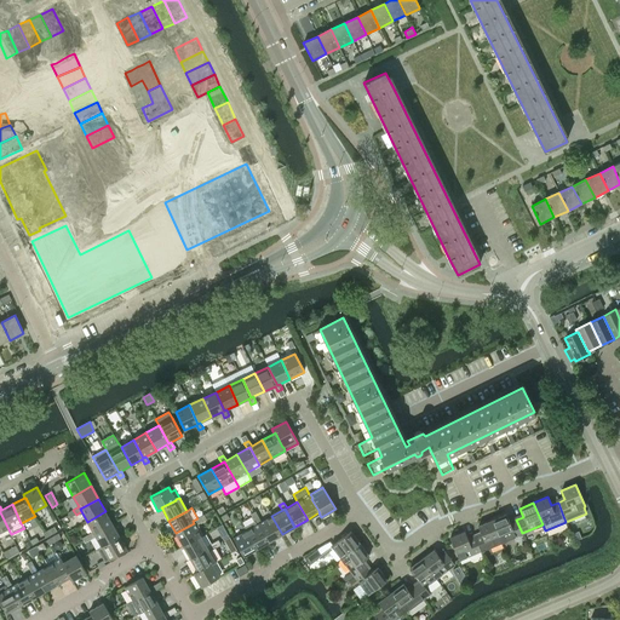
[(90,540),(96,537),(95,534),(113,524),(105,511),(87,522),(93,532),(87,535),(90,540)]
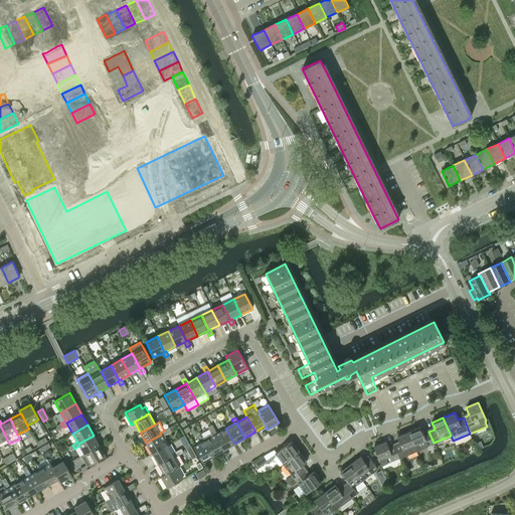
[(408,432),(416,451),(434,443),(428,432),(423,434),(420,426),(408,432)]
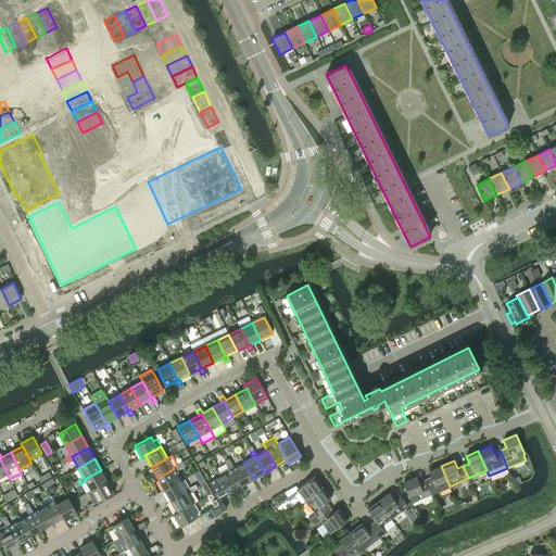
[(227,466),(228,467),(230,470),(232,469),(241,485),(253,479),(243,463),(235,468),(231,464),(227,466)]
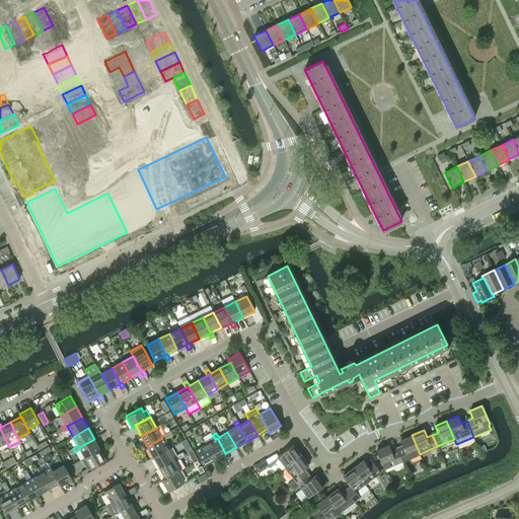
[(168,437),(165,433),(165,434),(161,436),(162,438),(147,446),(153,457),(168,448),(163,440),(168,437)]
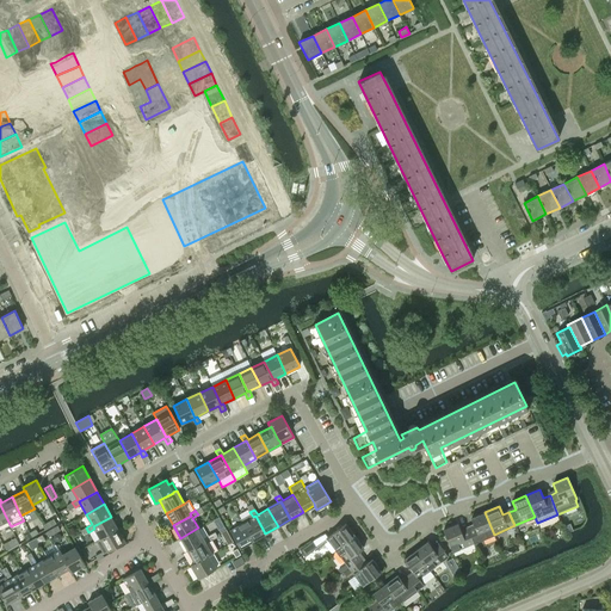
[(468,529),(474,543),(494,535),(485,512),(471,518),(474,526),(468,529)]
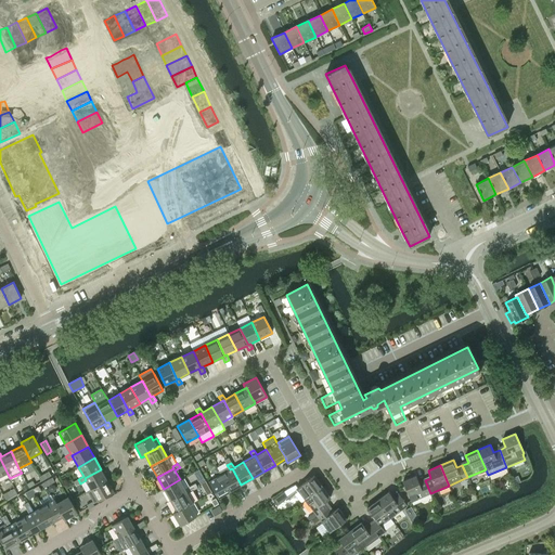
[(218,472),(220,475),(230,491),(241,485),(232,468),(230,469),(228,466),(218,472)]
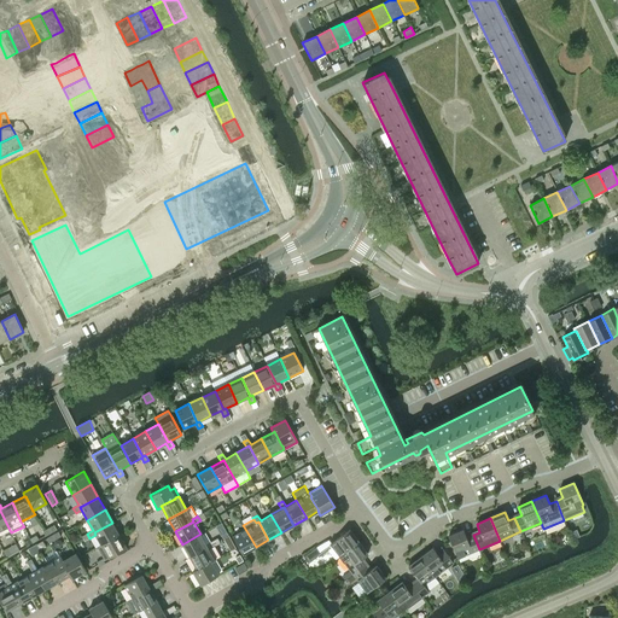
[(94,532),(95,535),(101,544),(120,535),(112,523),(94,532)]
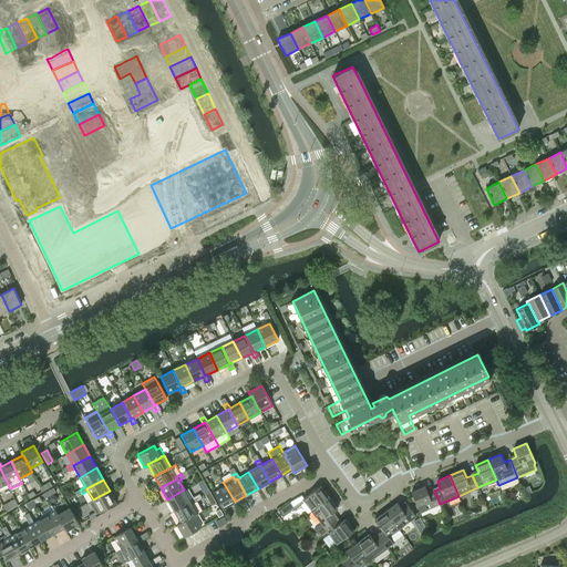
[(223,508),(235,502),(225,485),(213,492),(223,508)]
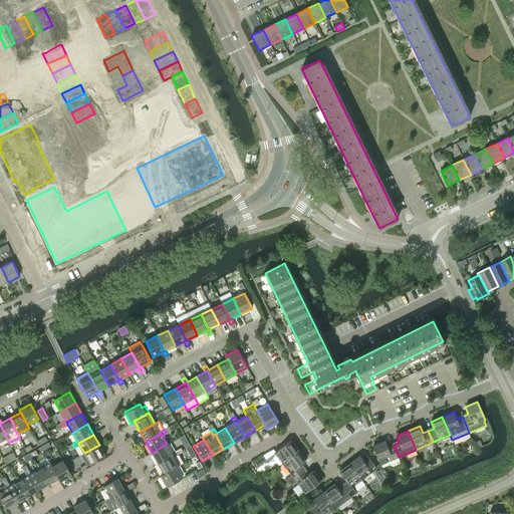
[(256,468),(264,463),(265,464),(273,458),(278,465),(282,463),(298,451),(290,441),(265,459),(262,455),(252,463),(256,468)]
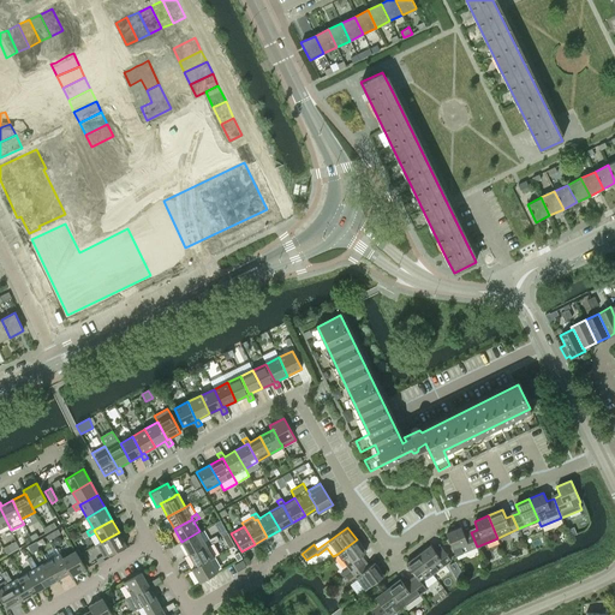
[(455,555),(477,547),(471,532),(464,536),(460,527),(446,533),(455,555)]
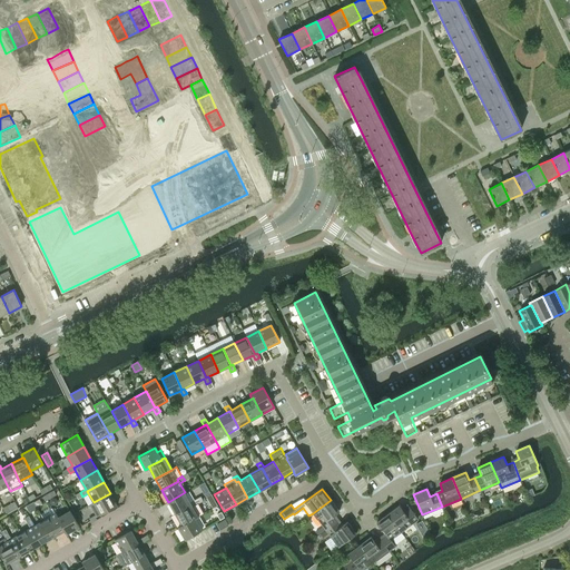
[(192,504),(190,502),(185,492),(168,502),(175,513),(192,504)]
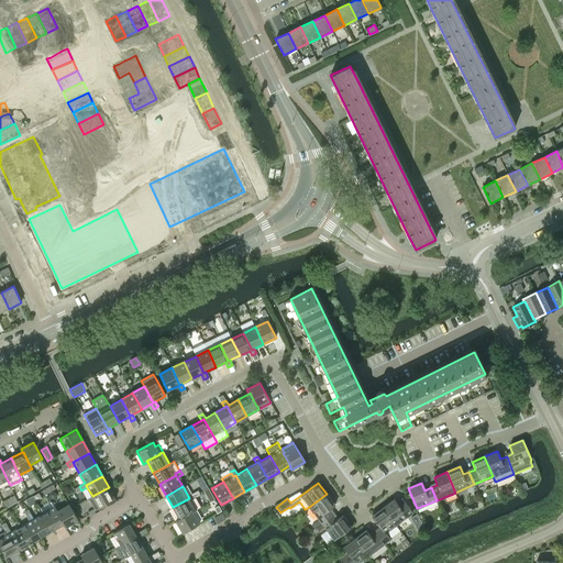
[(116,499),(109,487),(92,496),(88,498),(96,510),(99,508),(99,509),(116,499)]
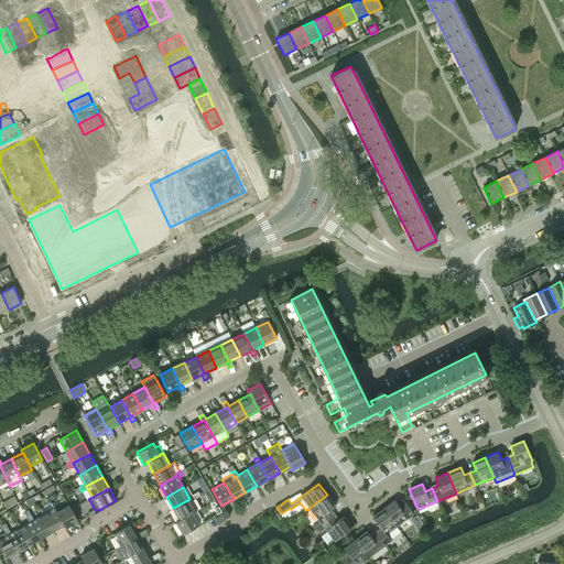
[(195,498),(193,494),(188,497),(190,499),(173,508),(180,519),(180,520),(193,512),(193,513),(196,511),(191,501),(195,498)]
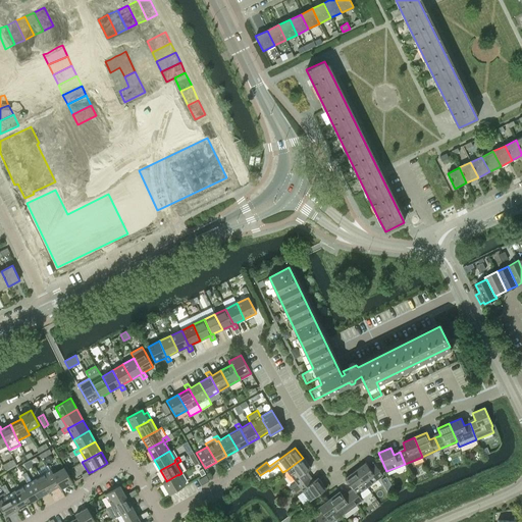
[(303,458),(286,470),(298,485),(308,477),(305,472),(311,468),(303,458)]
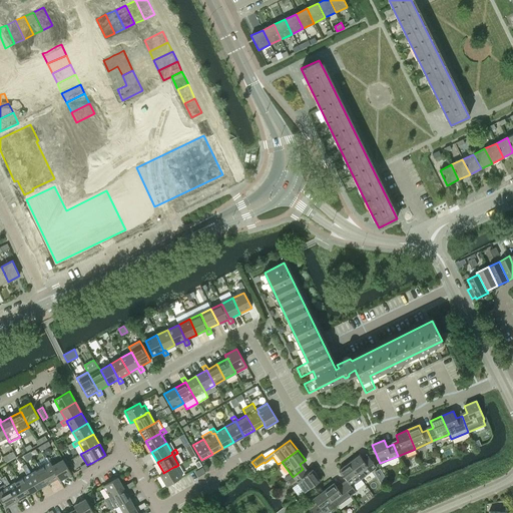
[(359,455),(349,462),(361,478),(376,467),(369,457),(364,461),(359,455)]
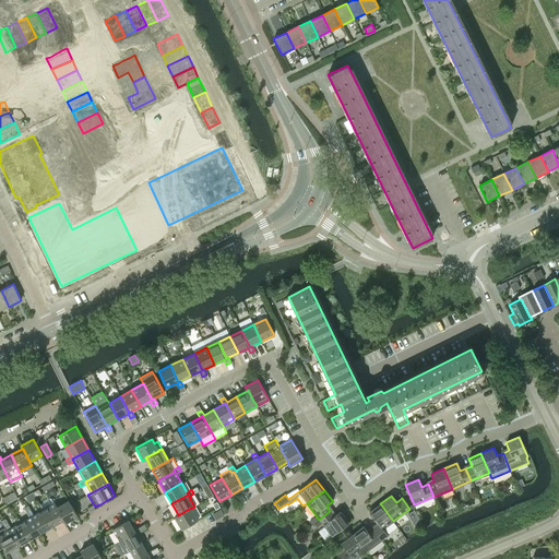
[(68,500),(57,507),(56,507),(63,520),(64,524),(78,516),(68,500)]
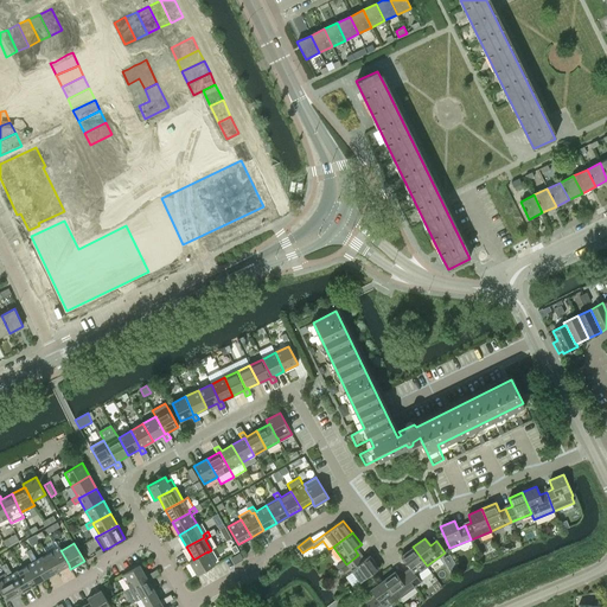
[(59,547),(46,554),(57,572),(69,564),(61,550),(62,550),(59,547)]
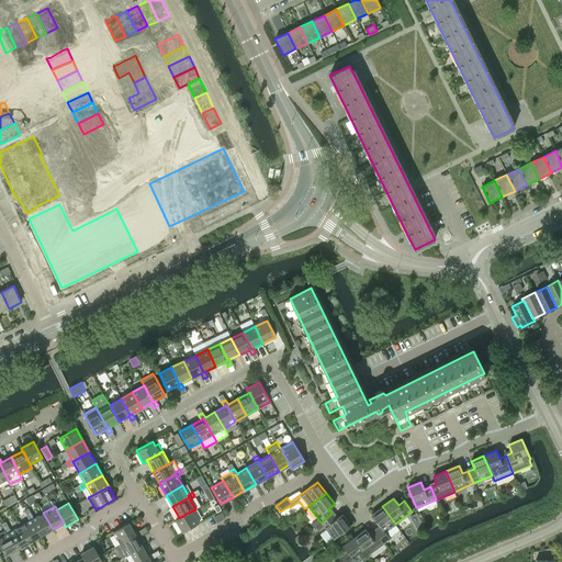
[(395,524),(382,506),(371,515),(381,528),(375,531),(383,542),(390,538),(384,531),(395,524)]
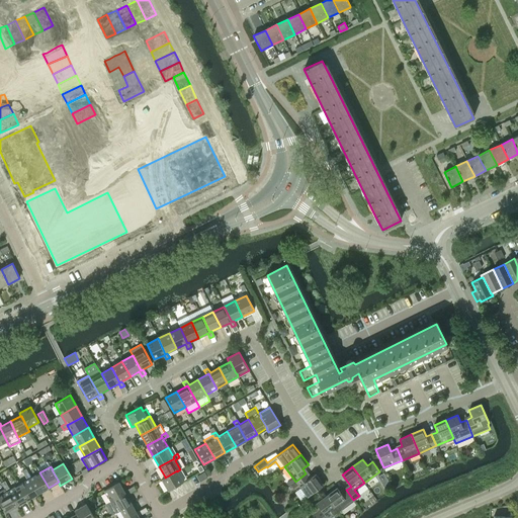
[(165,478),(165,477),(162,479),(168,490),(183,482),(177,471),(177,470),(165,478)]
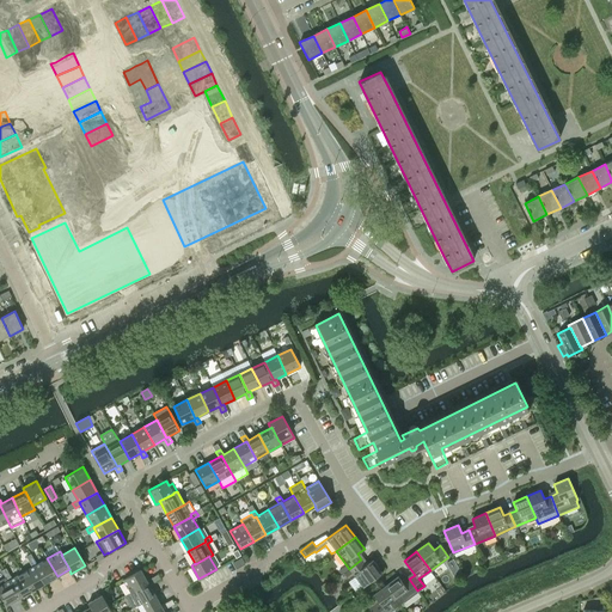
[(233,562),(237,569),(245,563),(242,557),(233,562)]
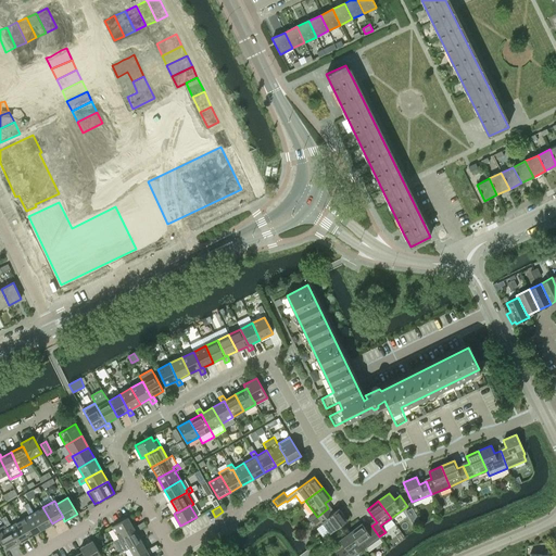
[(26,510),(29,515),(32,514),(40,530),(52,523),(42,507),(34,513),(30,508),(26,510)]
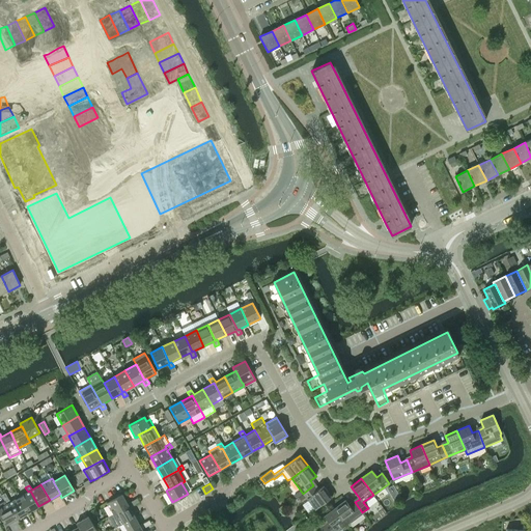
[(317,491),(313,485),(303,494),(315,509),(332,497),(324,485),(317,491)]
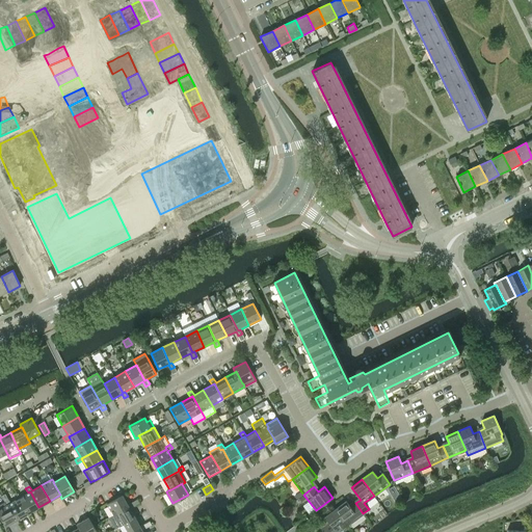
[(30,491),(28,493),(19,498),(28,513),(38,507),(30,491)]
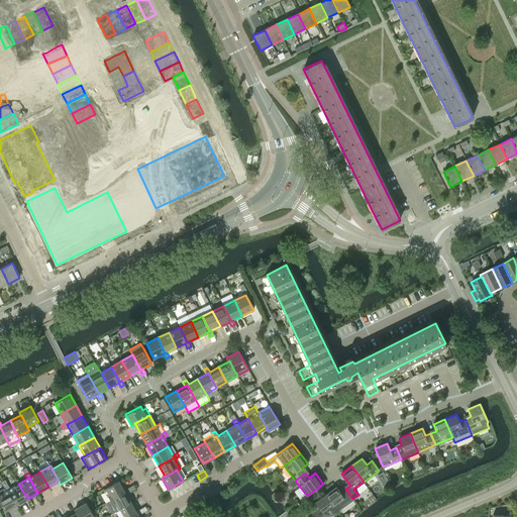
[(125,492),(124,490),(119,481),(104,490),(110,501),(125,492)]
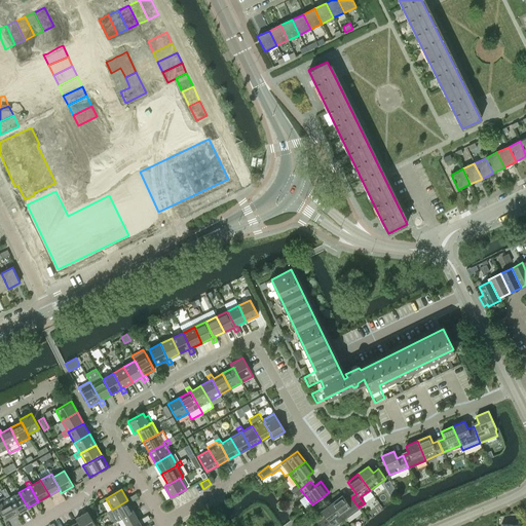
[(4,496),(6,499),(8,498),(16,514),(28,508),(19,492),(10,497),(7,493),(4,495),(4,496)]
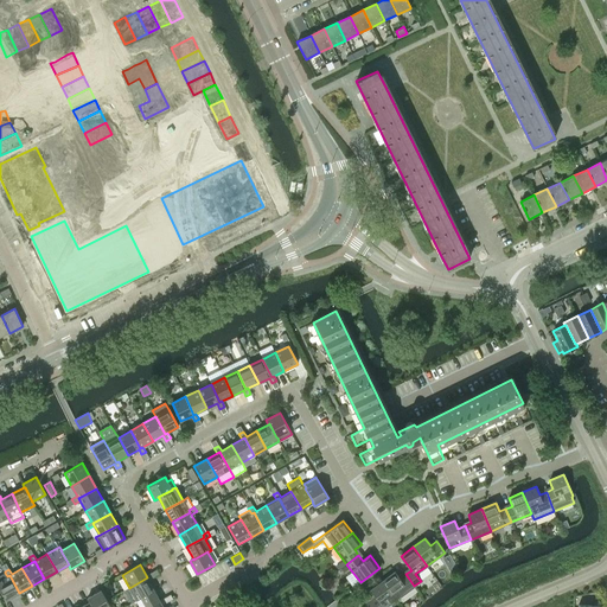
[(395,572),(383,580),(396,599),(414,586),(406,574),(400,579),(395,572)]
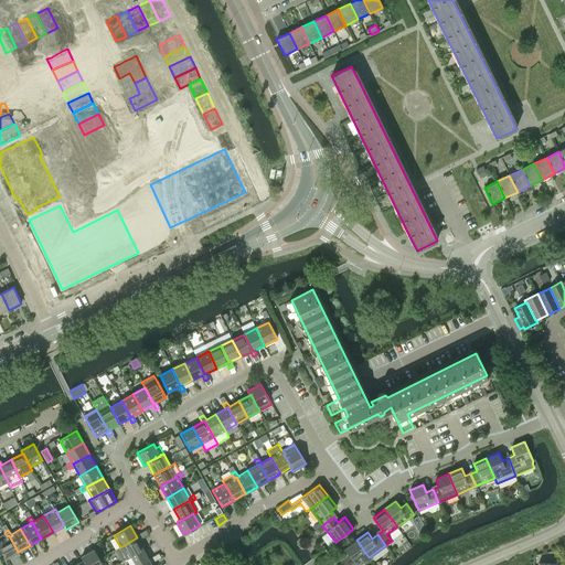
[(0,547),(7,558),(18,552),(9,535),(7,536),(4,533),(0,535),(0,547)]
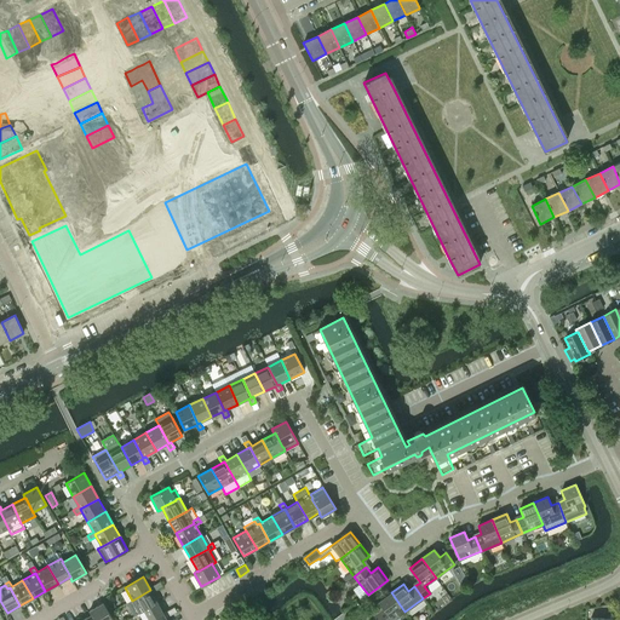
[(132,601),(127,603),(135,615),(139,613),(158,603),(151,592),(156,590),(154,585),(149,587),(150,590),(132,601)]
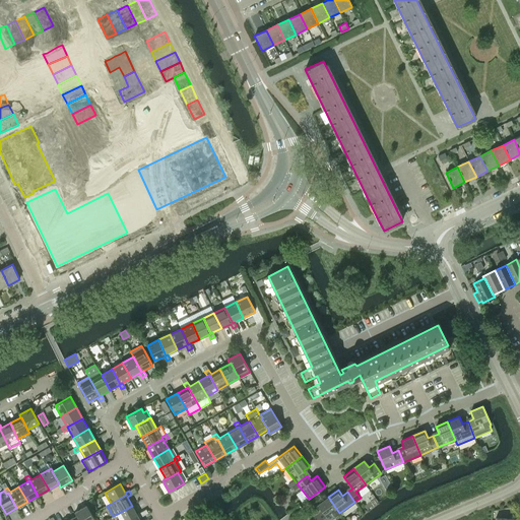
[(312,519),(330,519),(339,513),(328,497),(317,505),(322,511),(312,519)]
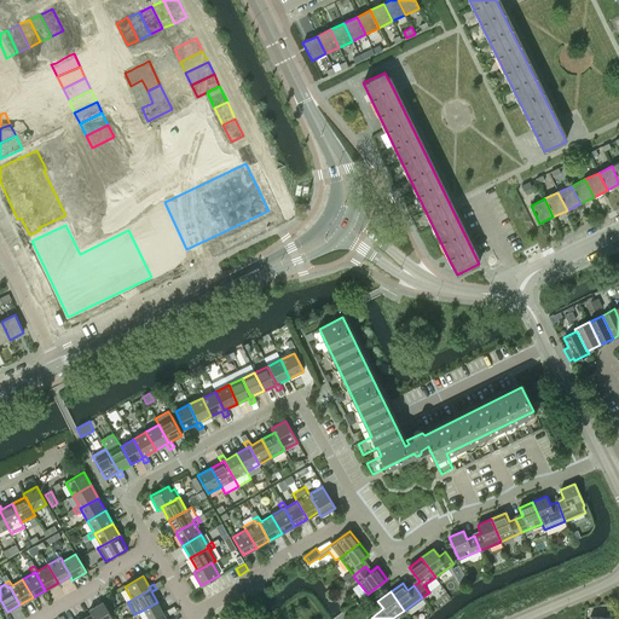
[(88,609),(91,614),(92,613),(94,618),(111,618),(103,602),(88,609)]
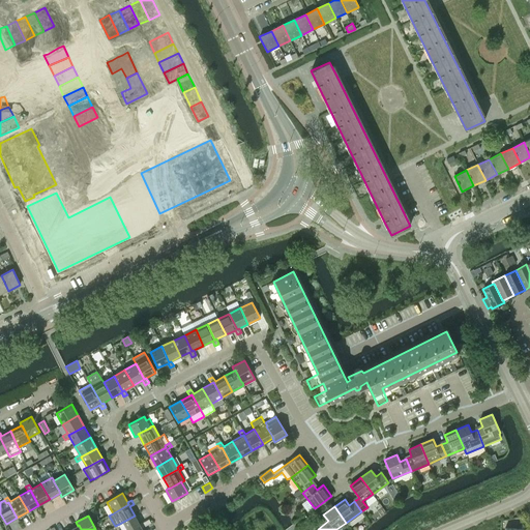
[(119,524),(122,529),(133,529),(141,526),(140,524),(135,516),(119,524)]
